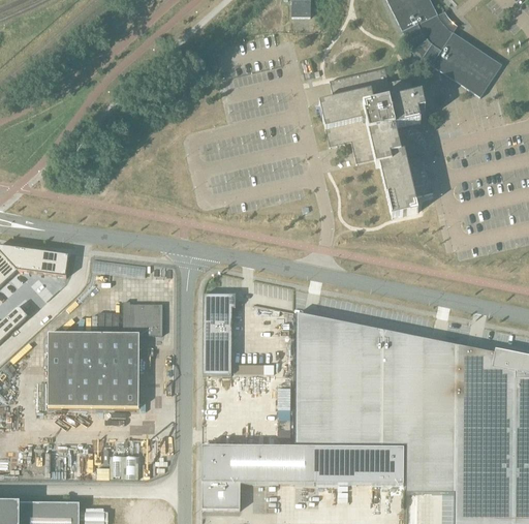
[(291,0),(291,14),(310,14),(309,0),(291,0)]
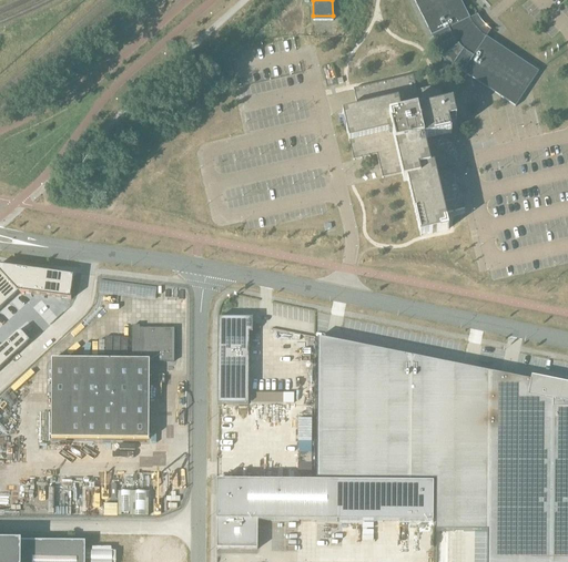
[(416,0),(435,37),(437,42),(439,48),(443,53),(448,57),(450,59),(453,60),(458,63),(463,67),(462,68),(460,71),(456,77),(454,80),(445,94),(446,99),(450,99),(449,95),(456,85),(467,70),(496,89),(515,102),(530,79),(538,67),(486,32),(482,29),(479,28),(476,23),(474,20),(472,19),(469,13),(463,0),(416,0)]
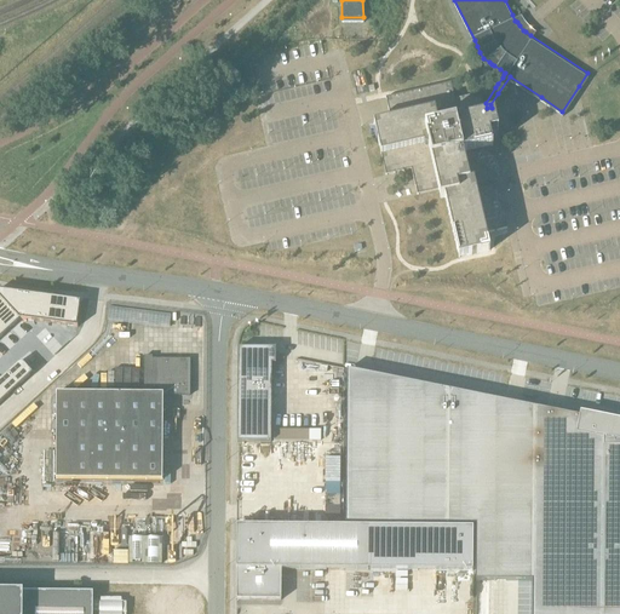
[(390,113),(373,118),(375,126),(378,136),(385,170),(411,164),(413,174),(417,189),(438,184),(440,193),(445,191),(458,252),(489,245),(486,228),(506,223),(497,179),(475,184),(474,176),(469,176),(463,148),(466,147),(482,143),(492,141),(489,127),(492,127),(494,127),(498,126),(493,107),(492,108),(487,108),(484,109),(480,89),(454,93),(451,76),(385,92),(390,113)]
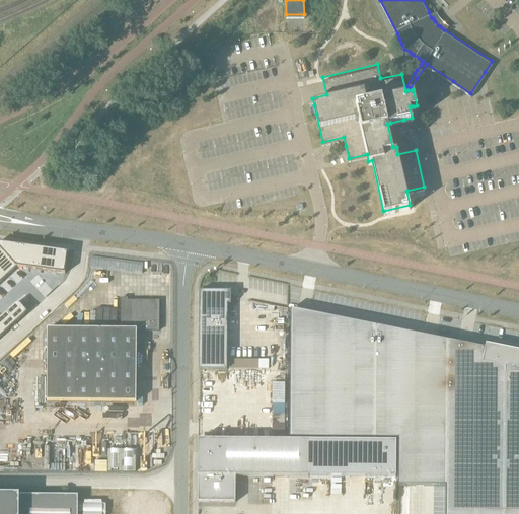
[(0,244),(16,263),(34,265),(38,243),(0,237),(0,244)]
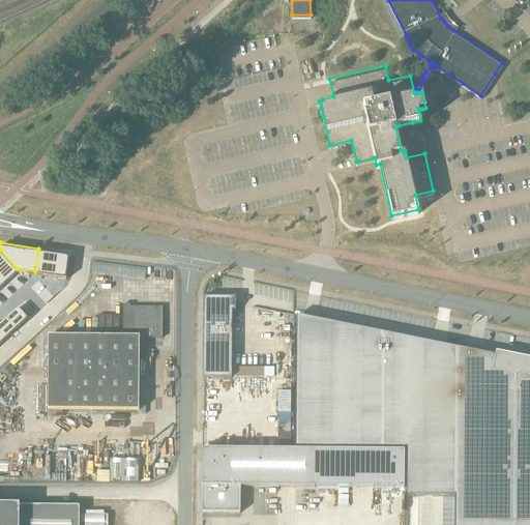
[(38,249),(35,270),(65,274),(66,274),(68,253),(38,249)]
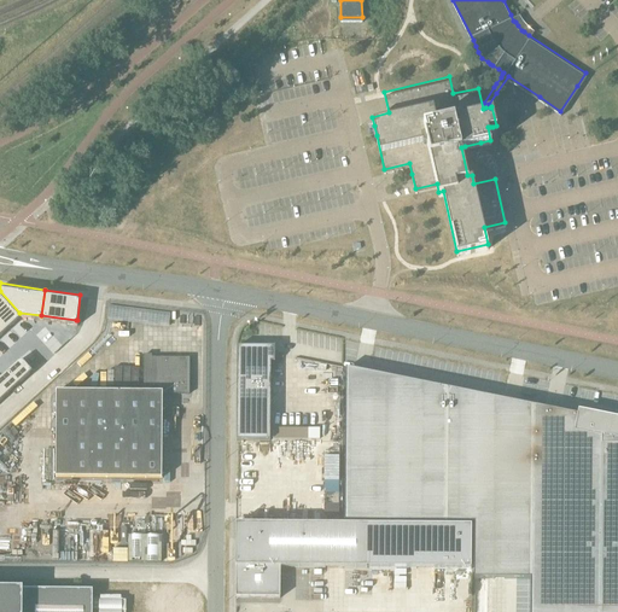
[(0,291),(0,315),(7,324),(19,313),(0,291)]
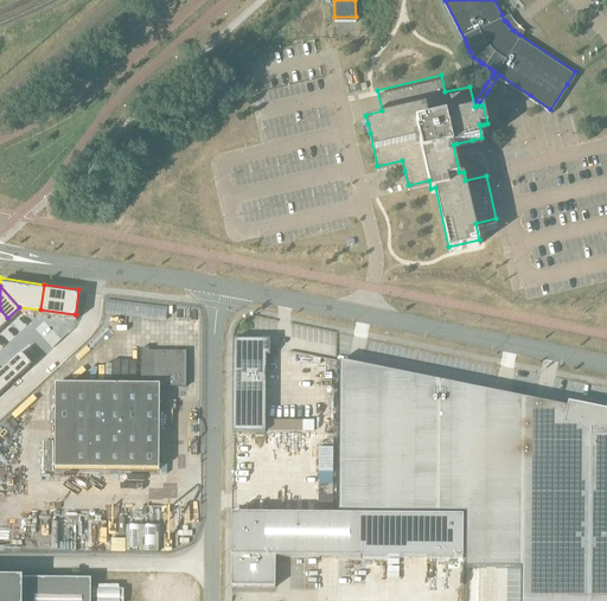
[(166,312),(167,299),(108,295),(107,308),(166,312)]
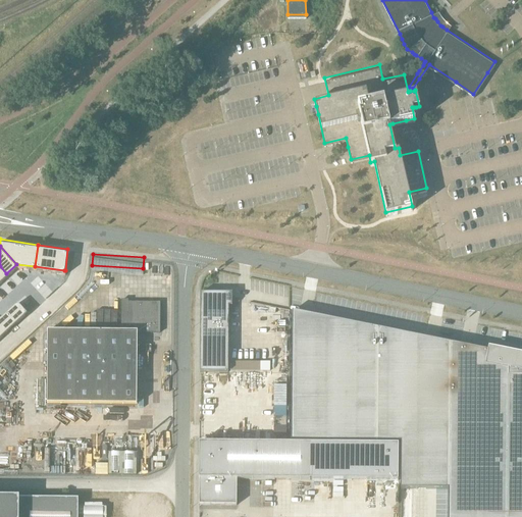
[(201,288),(200,288),(199,367),(228,367),(228,301),(231,302),(231,295),(231,289),(204,288),(201,288)]
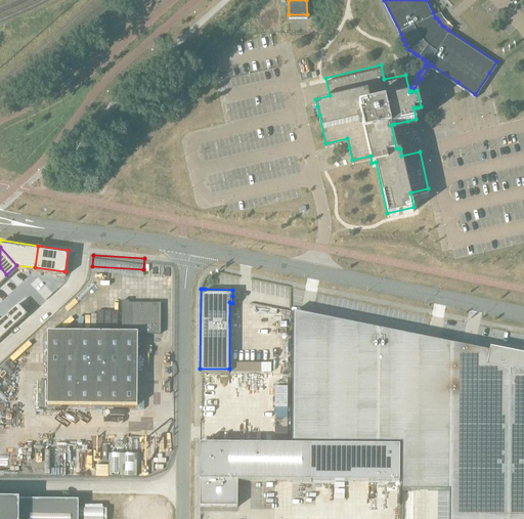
[(47,328),(47,379),(47,400),(137,401),(137,330),(160,330),(161,299),(128,299),(128,297),(122,297),(122,329),(47,328)]
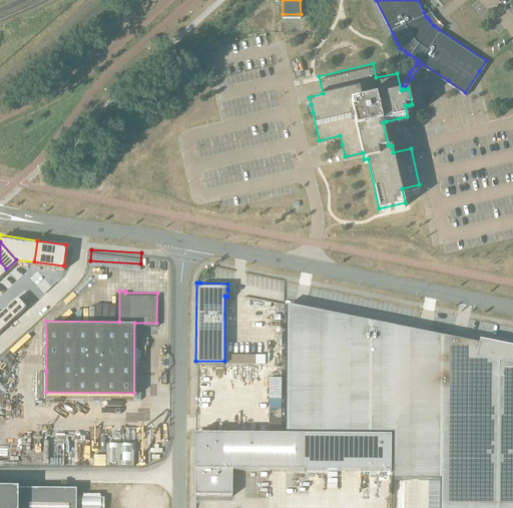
[(5,305),(15,315),(26,304),(17,294),(5,305)]
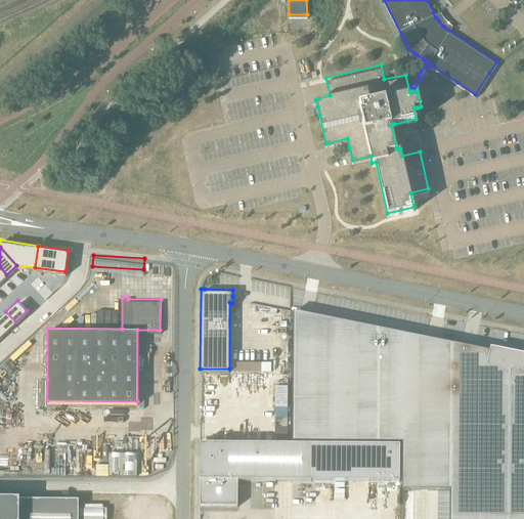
[(450,339),(293,307),(292,437),(402,438),(401,486),(449,486),(450,339)]
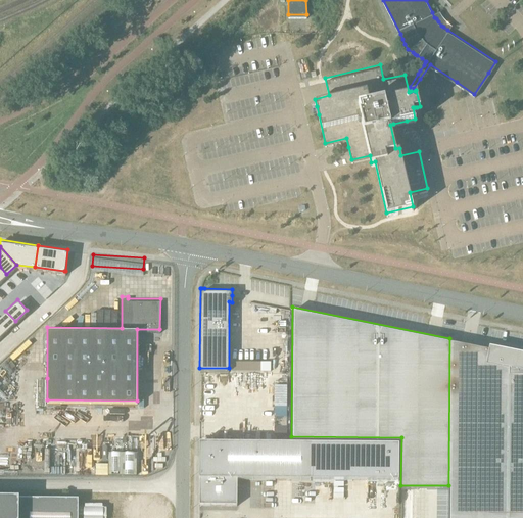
[(15,321),(5,311),(0,315),(0,327),(4,331),(15,321)]
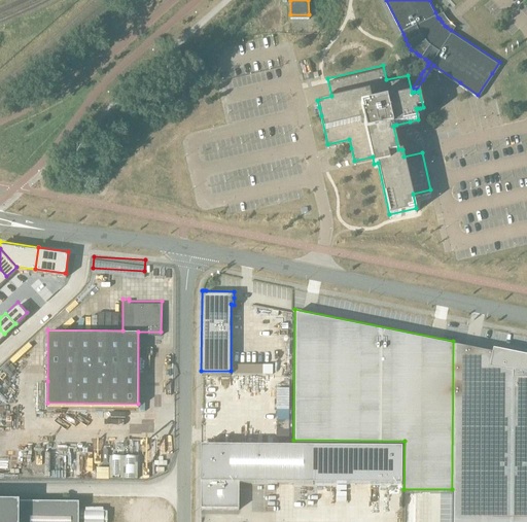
[(492,349),(453,342),(452,489),(451,521),(526,521),(526,352),(493,345),(492,349)]
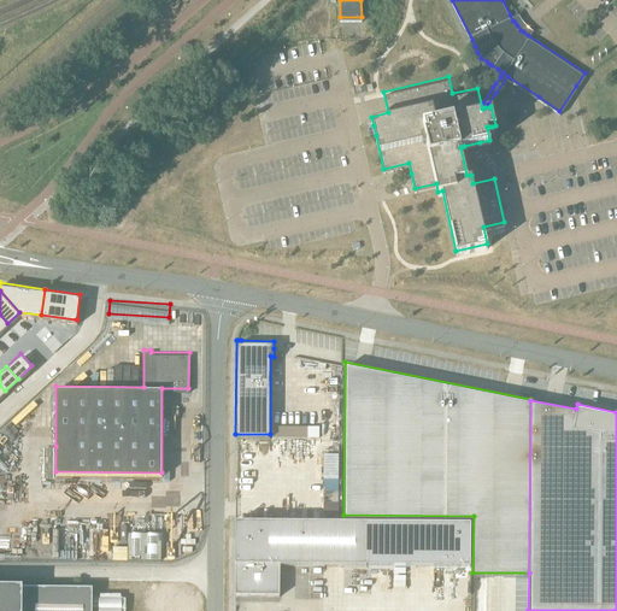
[(299,421),(299,416),(274,415),(272,432),(319,433),(319,421),(299,421)]
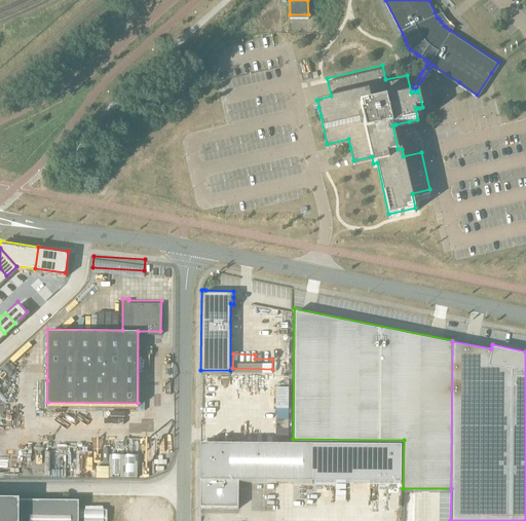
[(230,370),(200,370),(200,441),(291,442),(291,371),(230,370)]
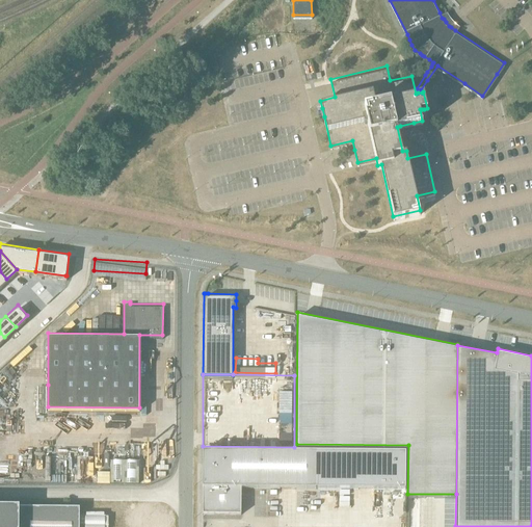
[(294,447),(203,446),(203,483),(203,510),(241,510),(241,484),(316,484),(405,485),(405,448),(316,447),(294,447)]
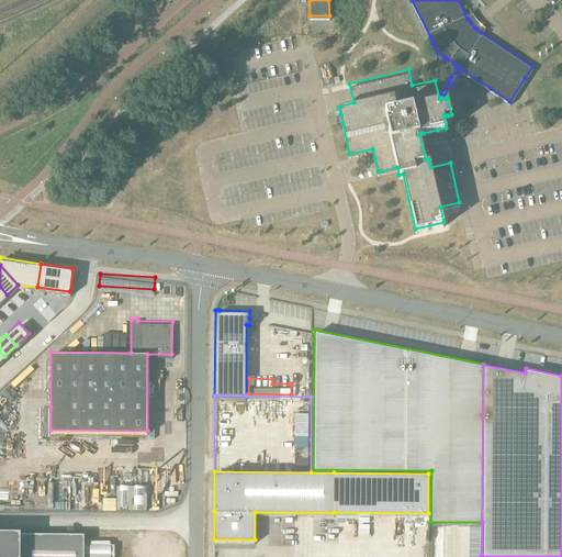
[(116,482),(116,507),(146,507),(146,482),(116,482)]
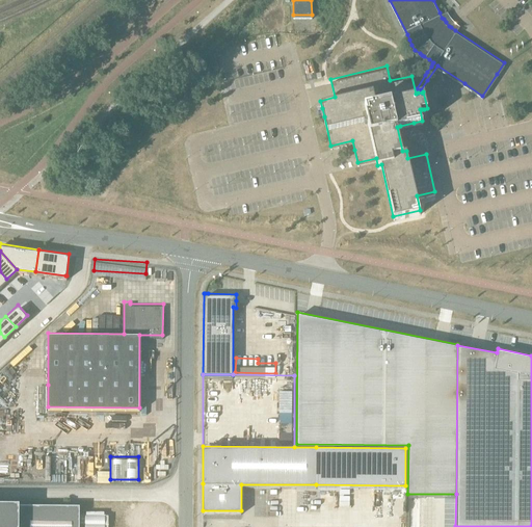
[(0,526),(166,526),(167,504),(79,503),(0,502),(0,526)]
